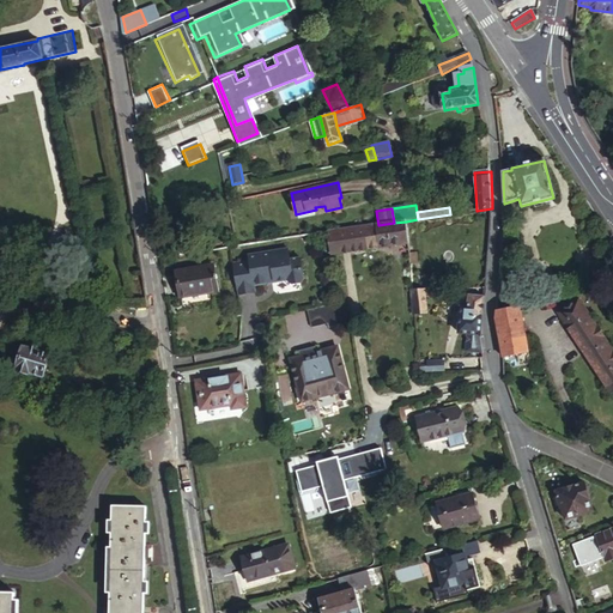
[(410,244),(406,222),(394,223),(378,225),(377,225),(381,248),(410,244)]
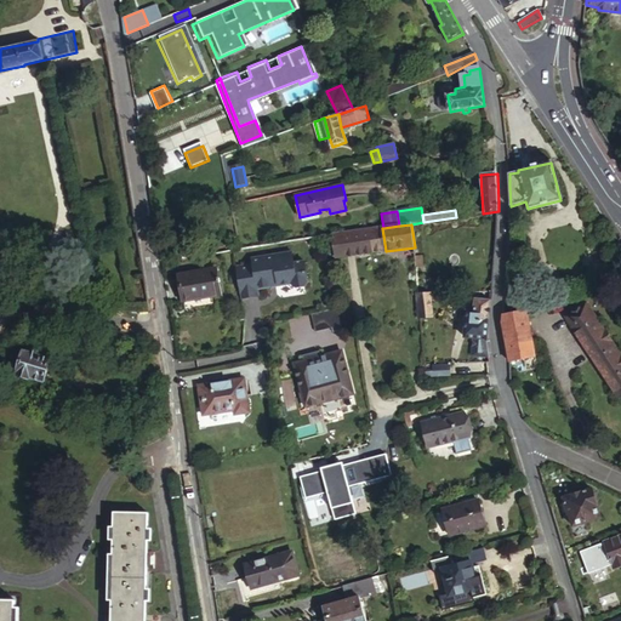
[(386,251),(382,228),(371,231),(375,254),(386,251)]
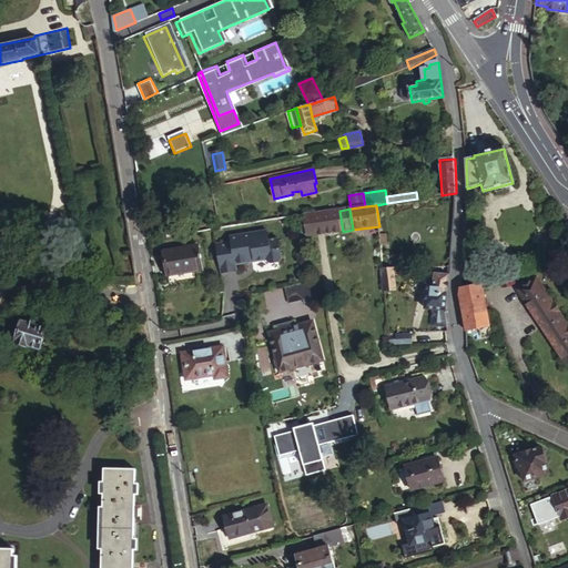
[(340,211),(305,215),(305,219),(301,220),(303,235),(307,234),(308,236),(343,232),(340,211)]
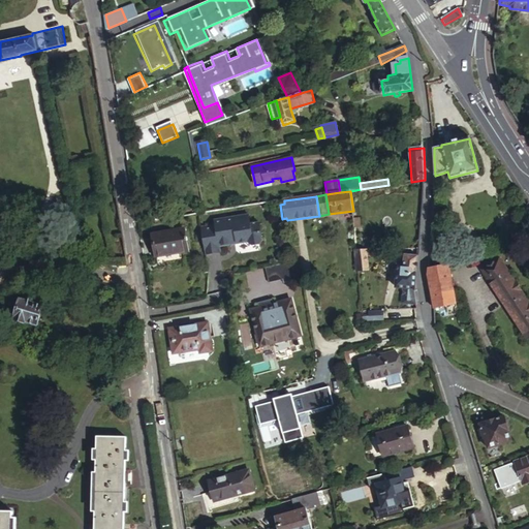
[(201,226),(207,254),(221,252),(220,247),(231,245),(231,241),(238,240),(238,244),(250,242),(250,243),(253,245),(260,244),(262,241),(260,222),(251,224),(249,214),(216,220),(216,224),(201,226)]
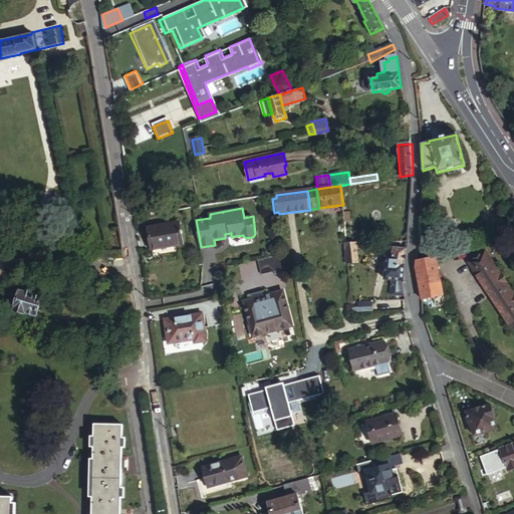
[(184,243),(181,223),(150,229),(153,249),(184,243)]
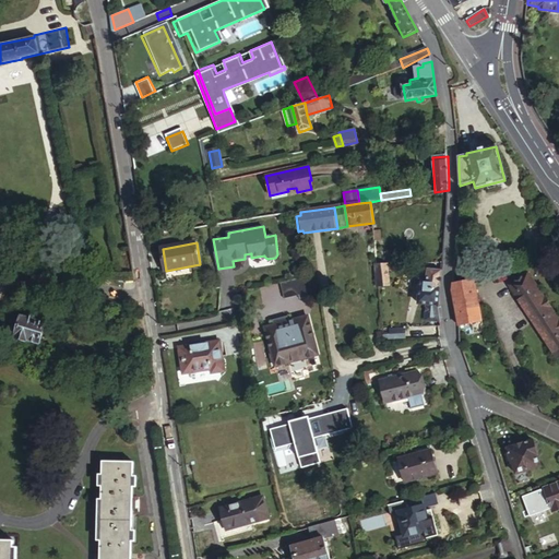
[(459,274),(458,283),(473,278),(474,276),(478,257),(462,254),(460,263),(459,274)]
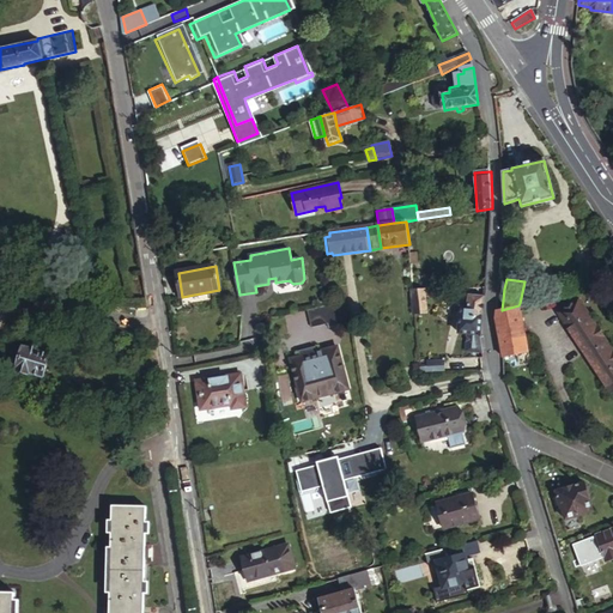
[(424,290),(413,291),(414,314),(426,314),(424,290)]
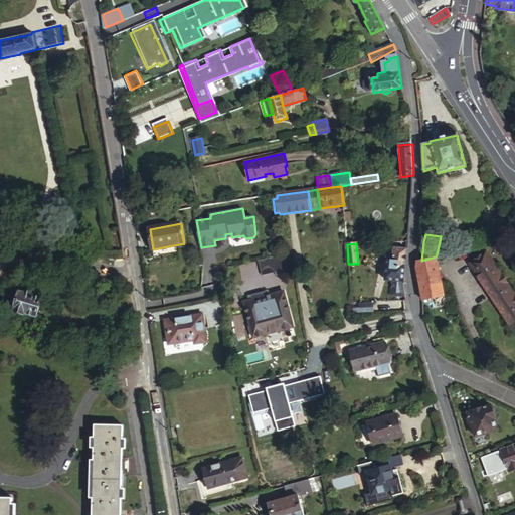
[(403,281),(408,250),(395,248),(394,258),(388,256),(385,279),(391,280),(391,294),(406,294),(403,281)]
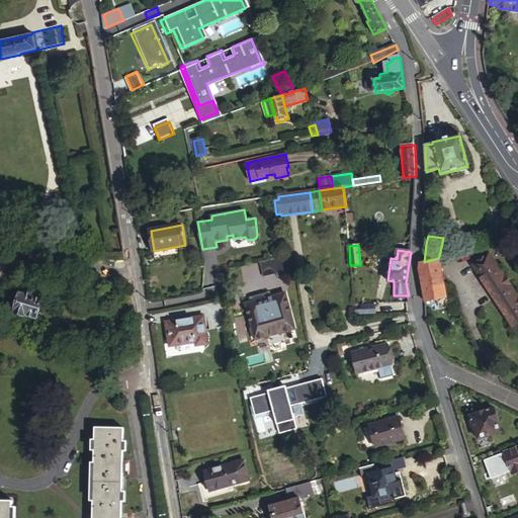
[(507,322),(517,317),(517,299),(487,253),(470,264),(507,322)]
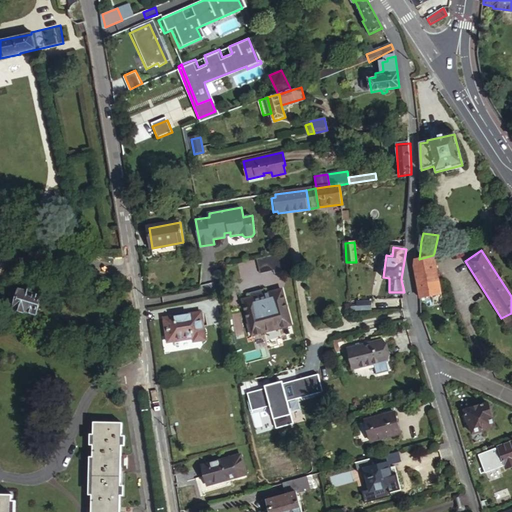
[(440,294),(433,255),(419,259),(415,259),(414,267),(421,298),(440,294)]
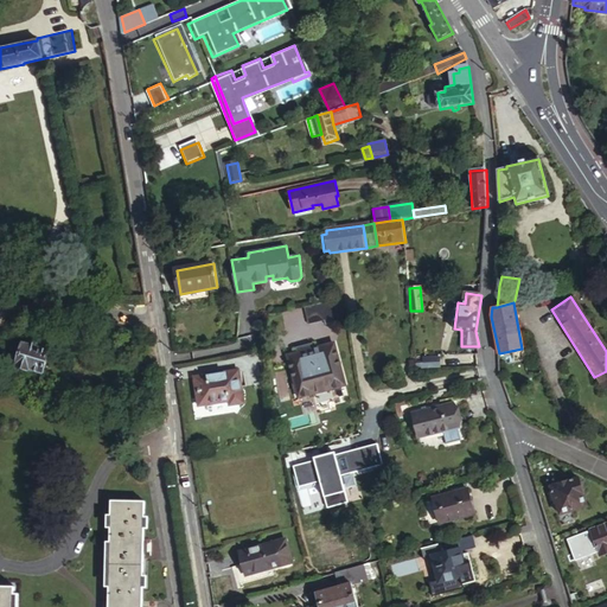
[(307,319),(336,318),(336,305),(306,306),(307,319)]
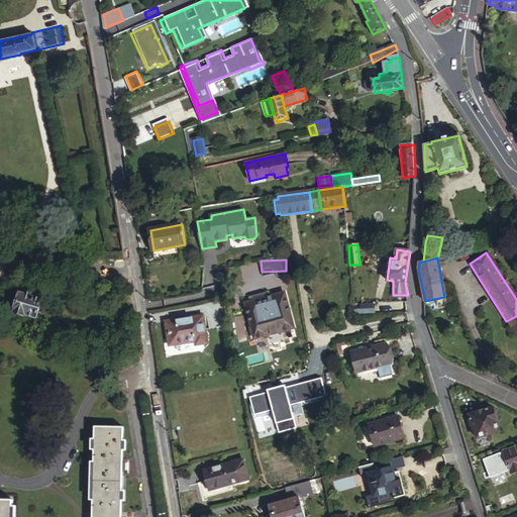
[(34,321),(41,298),(31,296),(31,294),(25,292),(25,294),(19,292),(13,314),(25,317),(25,318),(34,321)]
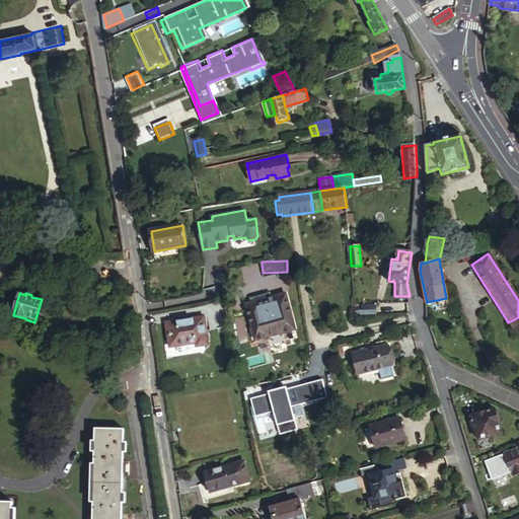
[(296,329),(288,294),(248,303),(253,327),(251,328),(253,335),(255,335),(256,339),(296,329)]
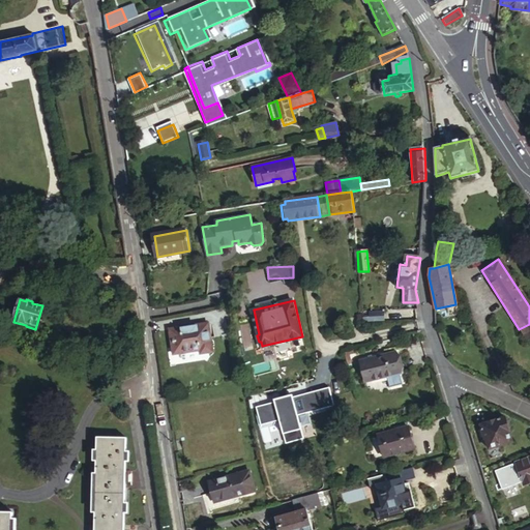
[(365,321),(384,320),(383,311),(369,312),(369,315),(365,315),(365,321)]
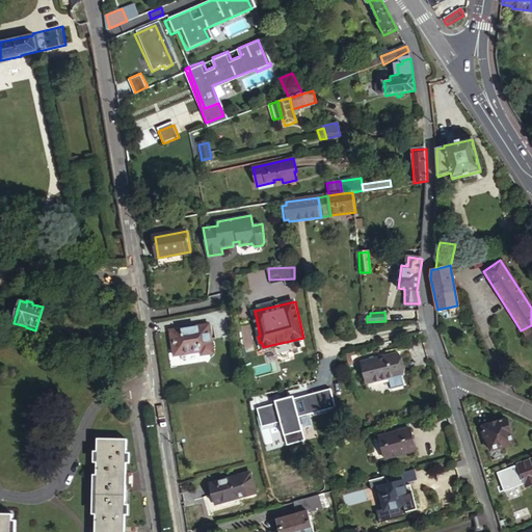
[(214,353),(208,324),(170,331),(176,356),(202,351),(203,355),(214,353)]
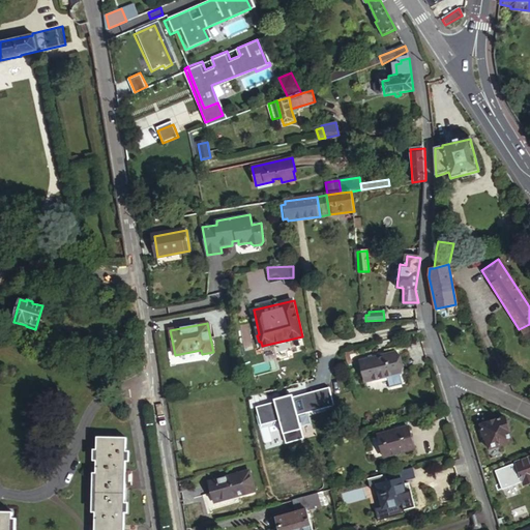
[(529,333),(529,324),(519,329),(525,337),(529,333)]
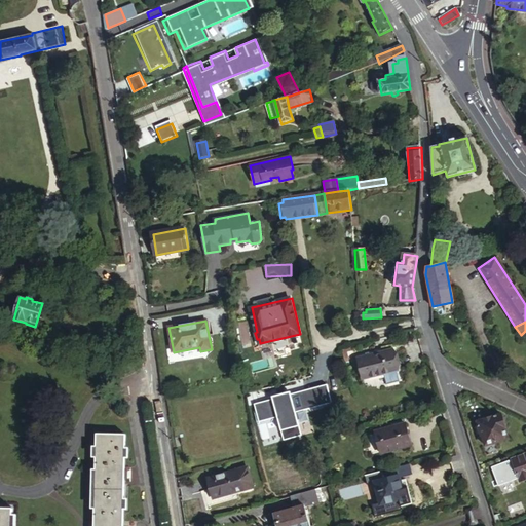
[(401,379),(393,349),(360,359),(366,378),(384,373),(387,383),(401,379)]
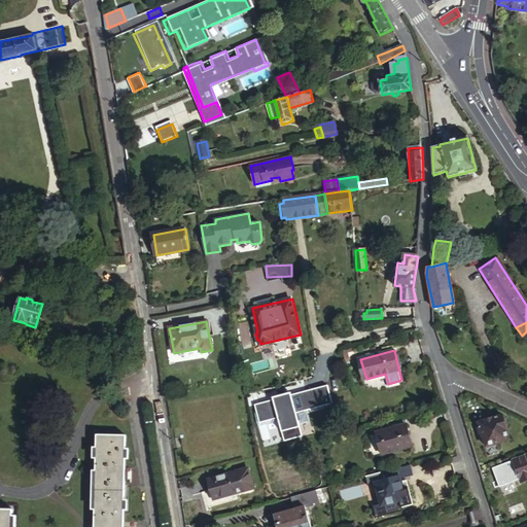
[(304,435),(299,411),(331,405),(327,386),(255,400),(259,421),(280,417),(284,440),(304,435)]
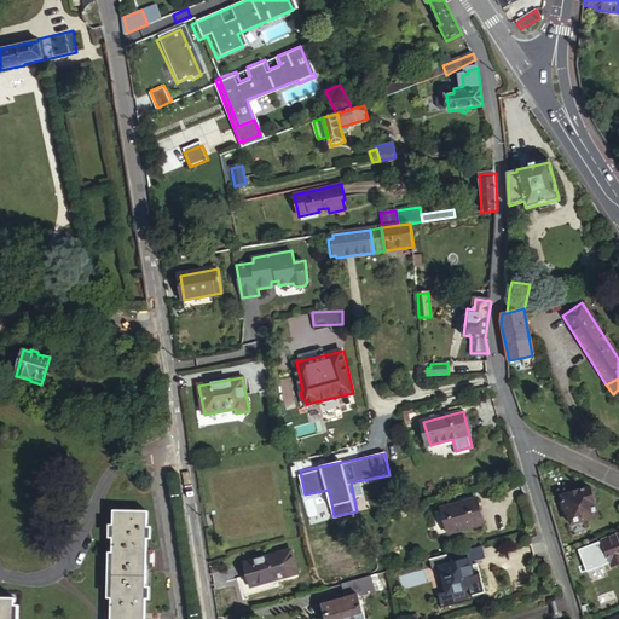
[(590,490),(589,486),(561,496),(563,502),(560,502),(562,510),(566,509),(571,525),(597,515),(594,499),(595,498),(593,489),(590,490)]
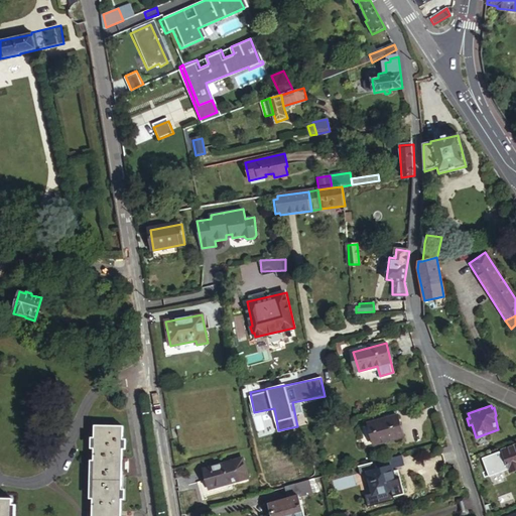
[(403,436),(397,415),(368,424),(374,445),(403,436)]
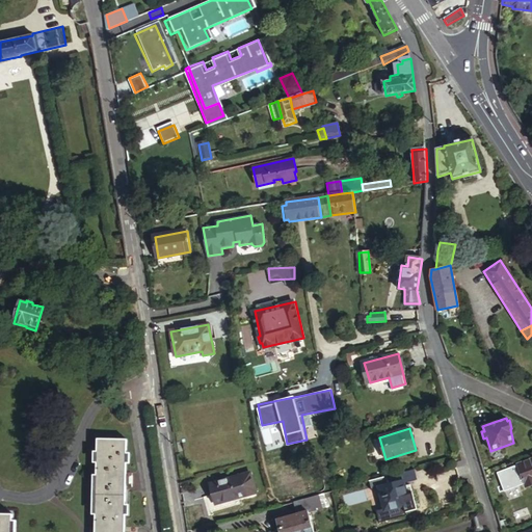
[(124,484),(125,443),(96,442),(95,531),(124,531),(124,516),(124,484)]
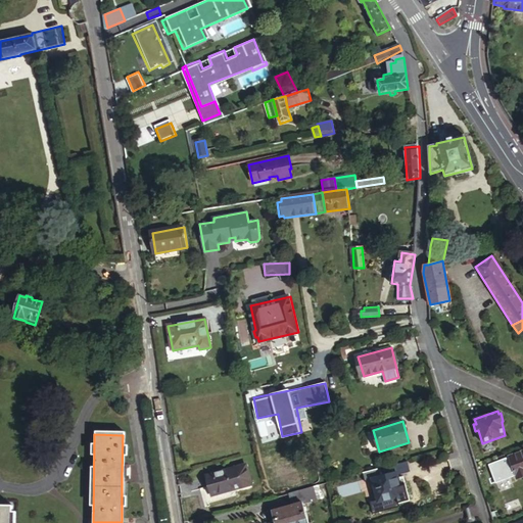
[(522,452),(510,458),(517,479),(522,476),(522,452)]
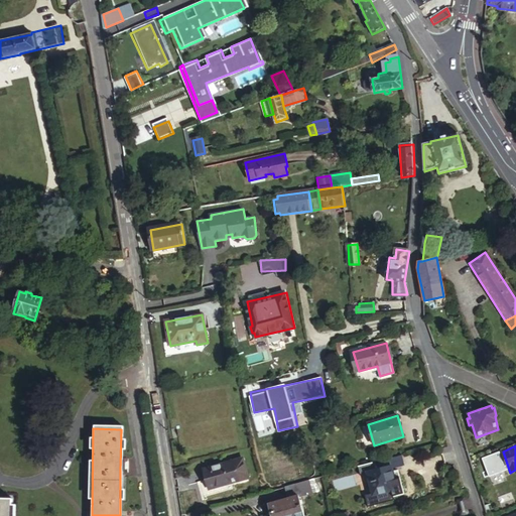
[(249,479),(243,459),(204,471),(210,491),(249,479)]
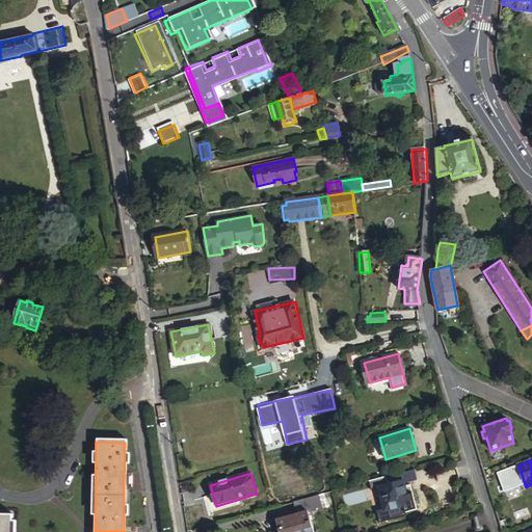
[(397,482),(395,474),(368,482),(371,490),(378,488),(386,511),(403,507),(405,513),(416,510),(410,491),(407,493),(403,480),(397,482)]
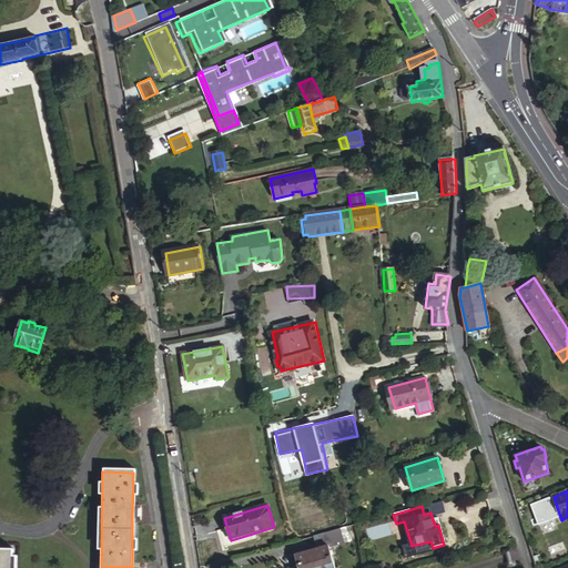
[(342,529),(325,534),(328,547),(332,546),(344,543),(342,529)]
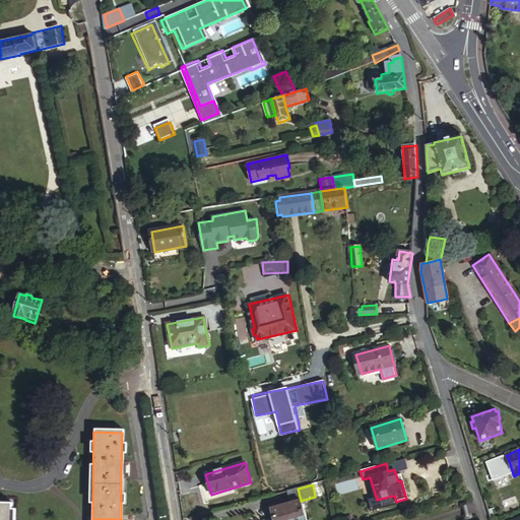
[(0,519),(10,519),(11,496),(0,495),(0,519)]
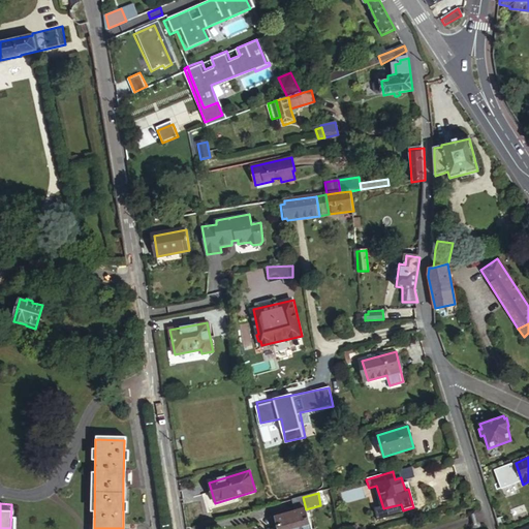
[(313,528),(309,508),(306,509),(276,518),(278,526),(277,527),(277,528),(313,528)]
